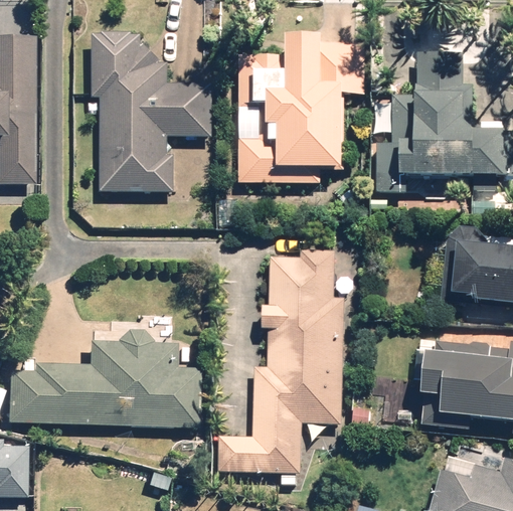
[(91,99),(100,99),(97,192),(172,194),(174,138),(208,139),(210,83),(166,81),(167,62),(159,61),(140,44),(140,35),(94,32),(91,99)]
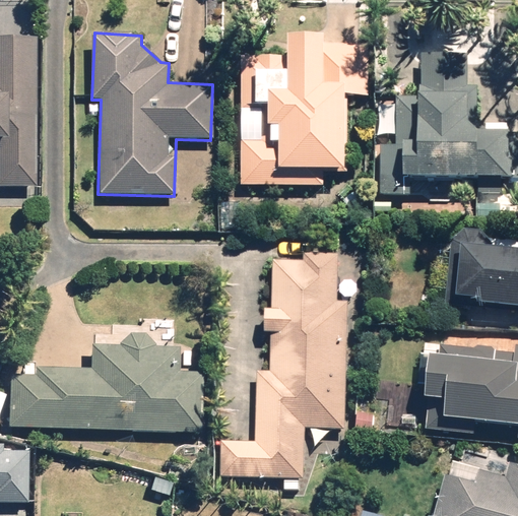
[(0,41),(0,184),(34,186),(41,44),(0,41)]
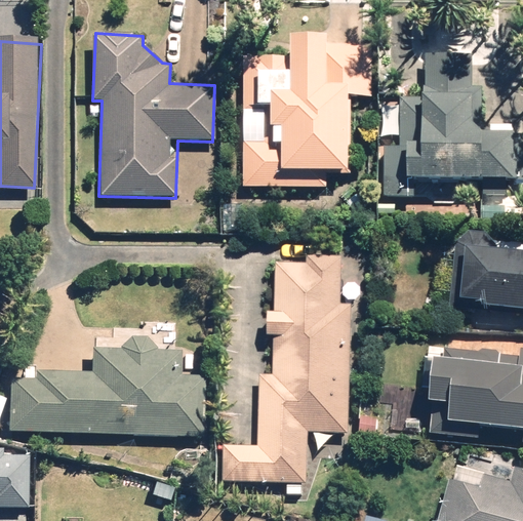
[(285,58),(244,57),(243,185),(328,186),(328,175),(344,175),(345,94),(371,95),(371,43),(285,42),(285,58)]
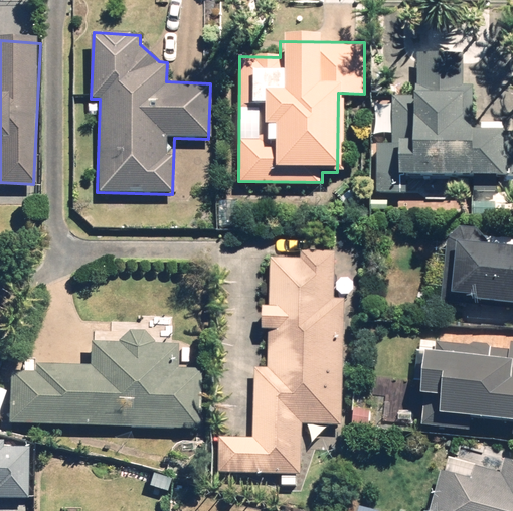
[(379,145),(379,176),(500,179),(501,133),(474,133),(476,80),(464,80),(464,58),(414,57),(413,101),(390,100),(389,145),(379,145)]
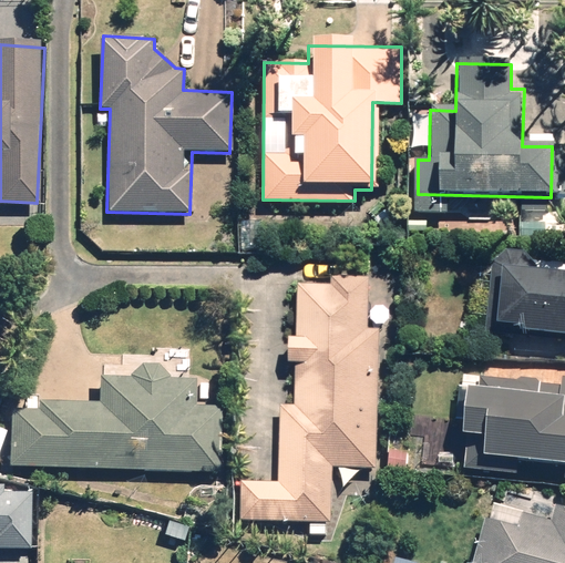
[(564,254),(493,252),(490,331),(564,335),(564,254)]
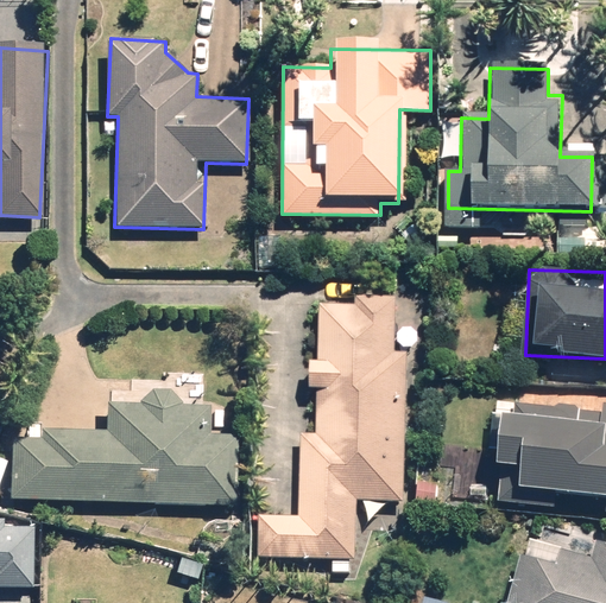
[(301,436),(295,516),(260,514),(257,554),(333,559),(333,569),(351,571),(355,501),(401,503),(410,353),(391,351),(395,296),(353,292),(352,309),(321,306),(316,362),(308,362),(305,389),(319,391),(315,436),(301,436)]
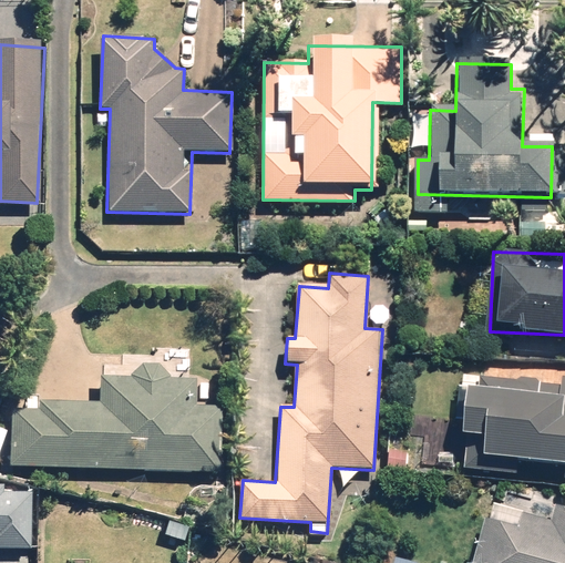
[(6,399),(3,462),(217,469),(219,405),(193,405),(194,379),(165,378),(157,368),(134,366),(122,377),(99,376),(98,401),(6,399)]
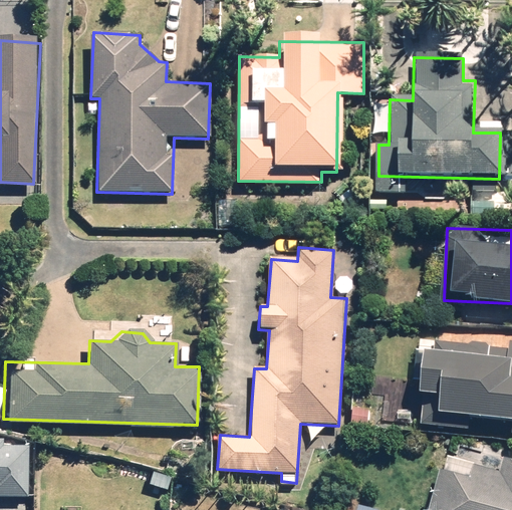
[(430,357),(419,356),(416,424),(469,426),(469,421),(509,422),(509,436),(511,436),(511,342),(508,342),(507,347),(431,344),(430,357)]
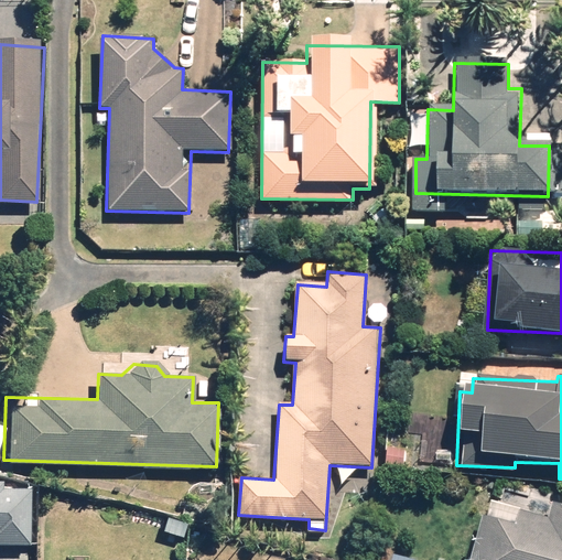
[(31,485),(0,483),(0,540),(26,542),(31,485)]
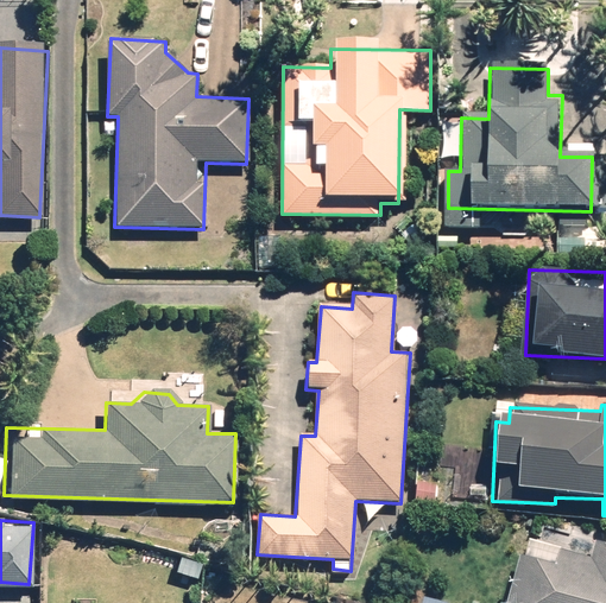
[(519,554),(506,602),(605,602),(605,541),(593,539),(587,557),(562,550),(557,565),(519,554)]
